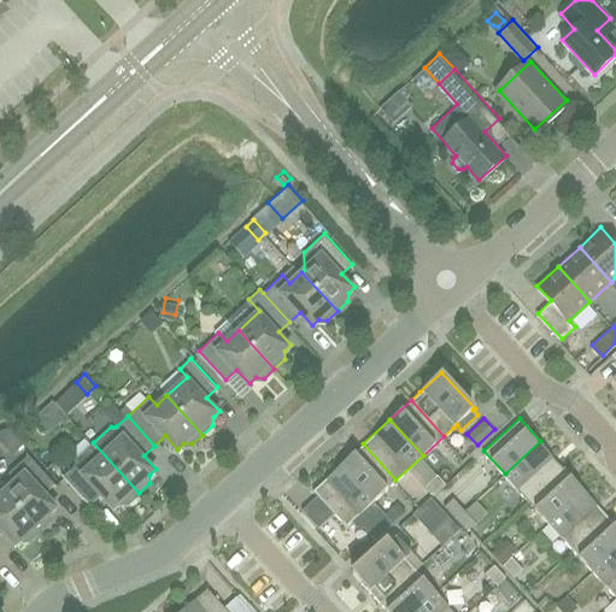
[(25,440),(12,425),(0,429),(0,435),(13,451),(25,440)]
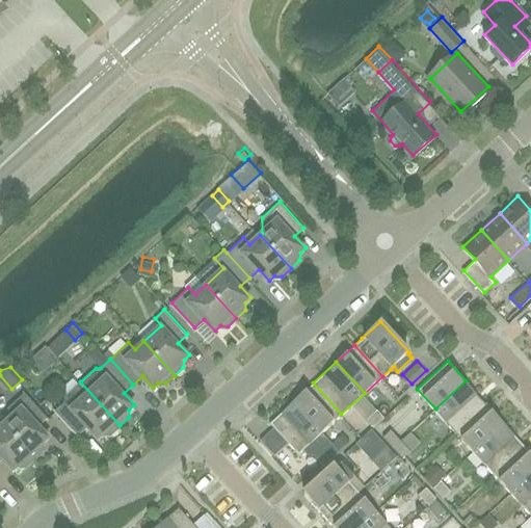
[(487,403),(466,380),(435,408),(456,431),(487,403)]
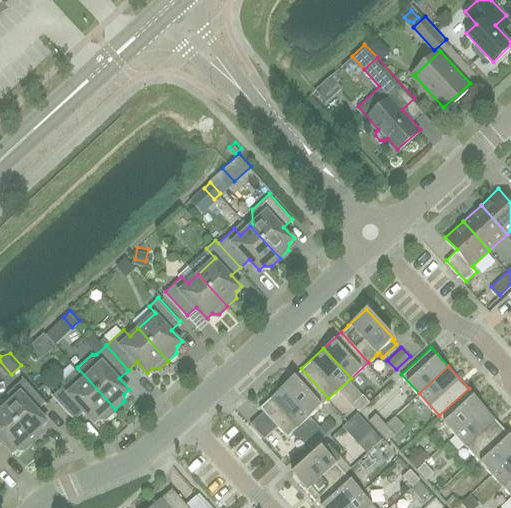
[(62,385),(53,394),(75,418),(84,410),(95,421),(100,416),(107,416),(115,409),(77,367),(63,380),(62,385)]
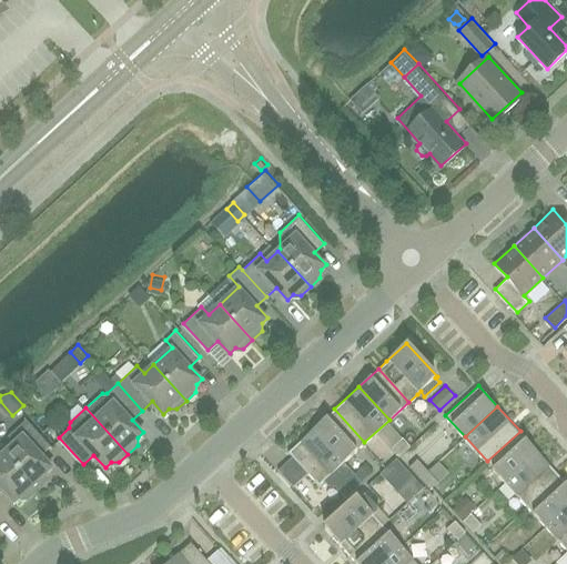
[(364,442),(334,409),(314,427),(345,460),(364,442)]
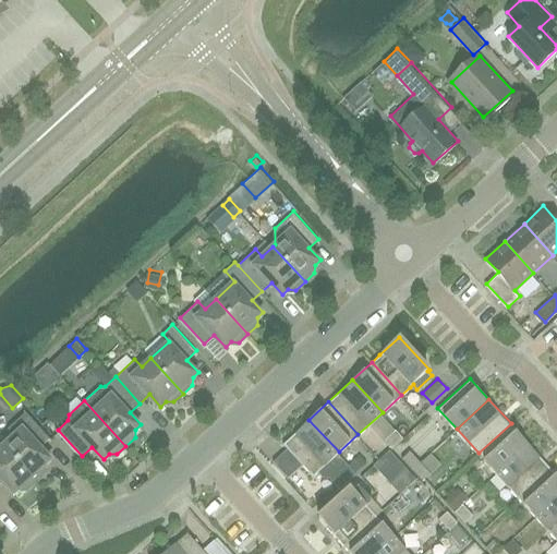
[(4,444),(37,479),(46,470),(46,462),(52,458),(40,445),(50,436),(26,410),(9,426),(15,433),(4,444)]
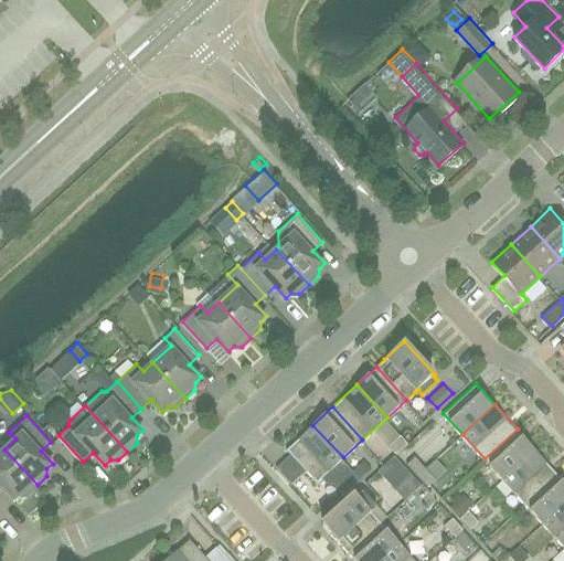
[(343,457),(312,425),(287,448),(318,482),(343,457)]
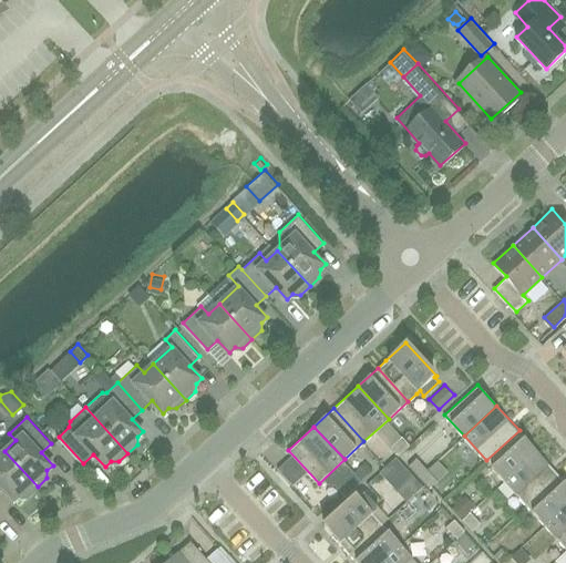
[(537,449),(520,430),(486,460),(504,480),(537,449)]
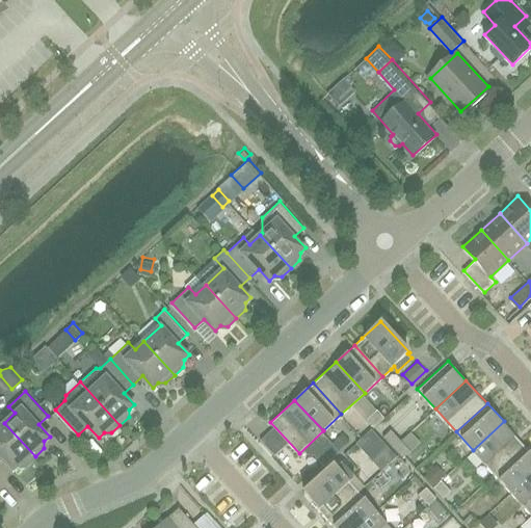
[(374,425),(385,416),(377,407),(367,417),(374,425)]
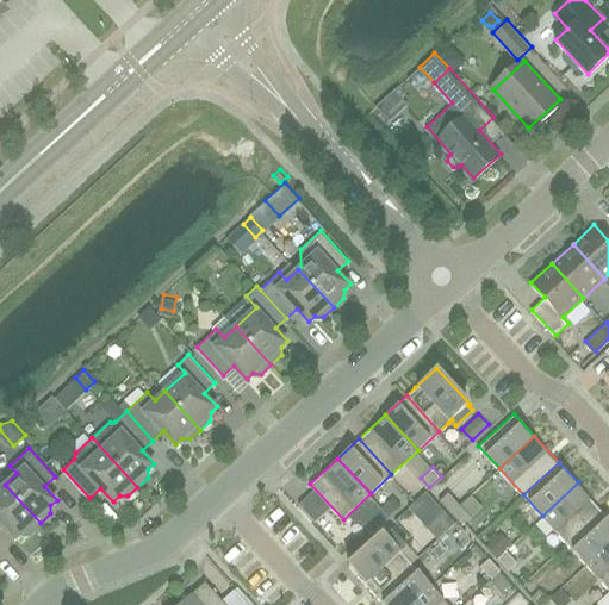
[(0,526),(4,524),(16,537),(22,532),(30,532),(41,523),(5,485),(0,479),(0,526)]
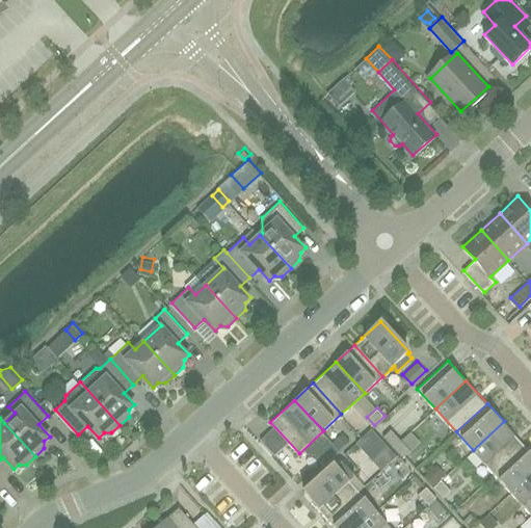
[(504,421),(473,450),(494,473),(525,445),(504,421)]
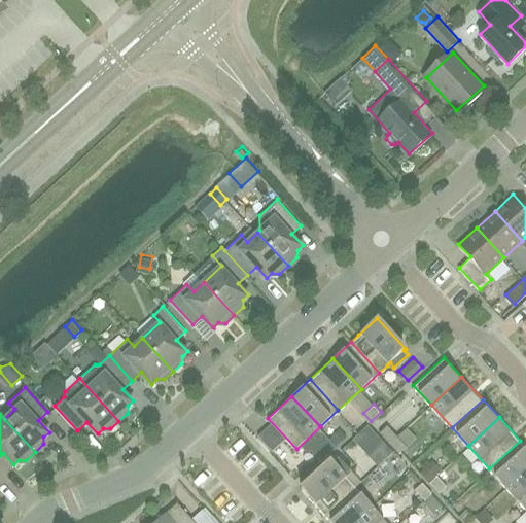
[(354,437),(366,450),(381,437),(369,423),(354,437)]
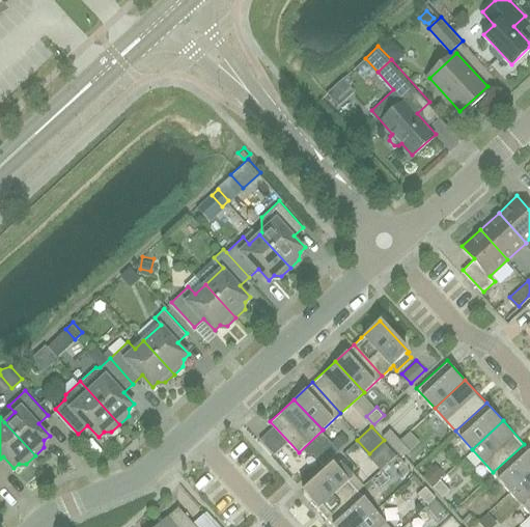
[(391,426),(384,433),(383,434),(392,444),(400,437),(391,426)]
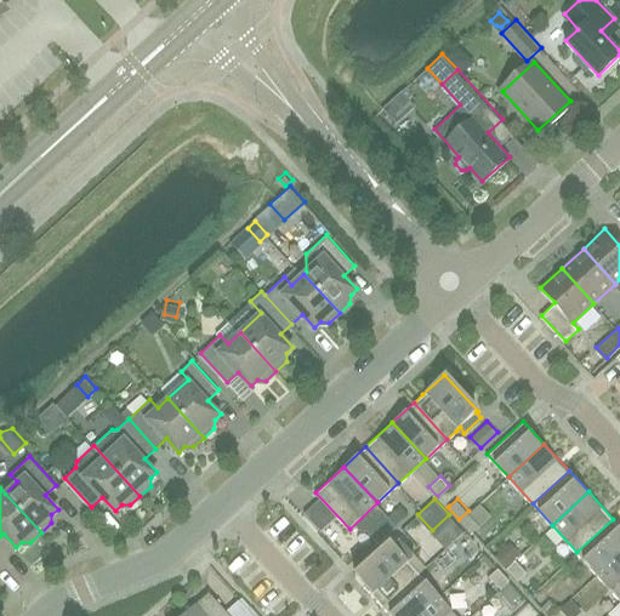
[(400,503),(388,514),(394,522),(407,511),(400,503)]
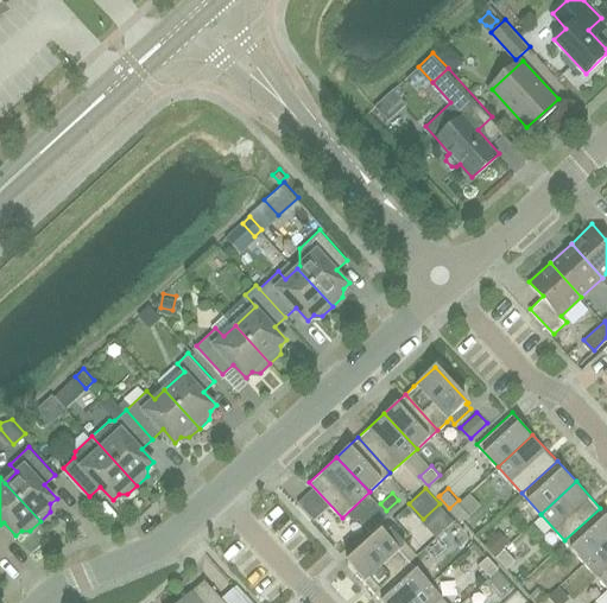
[(470,513),(459,500),(449,508),(461,520),(470,513)]
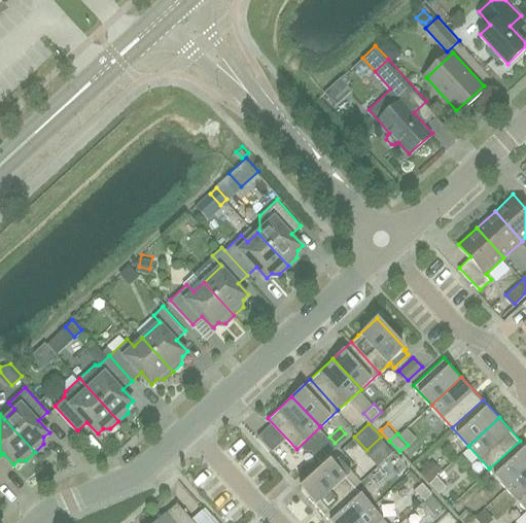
[(329,437),(327,434),(319,442),(329,452),(337,445),(335,443),(329,437)]
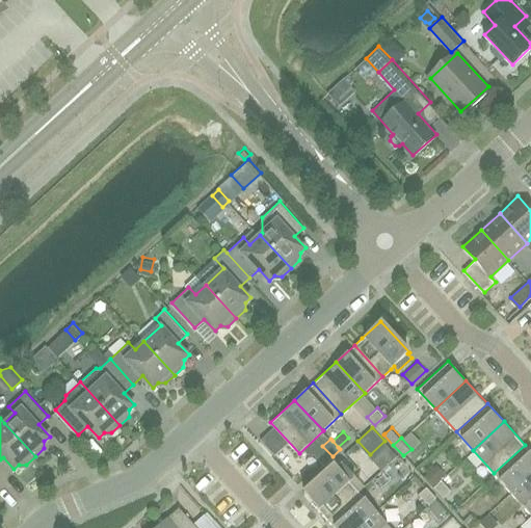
[(530,451),(525,445),(494,473),(511,492),(530,472),(530,451)]
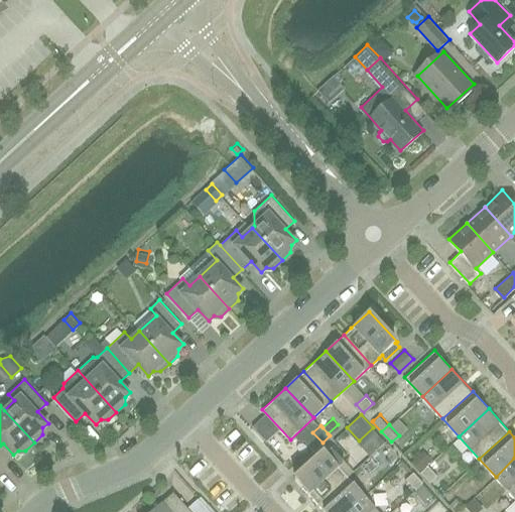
[(327,452),(326,451),(295,478),(318,503),(349,476),(340,466),(346,461),(333,446),(327,452)]
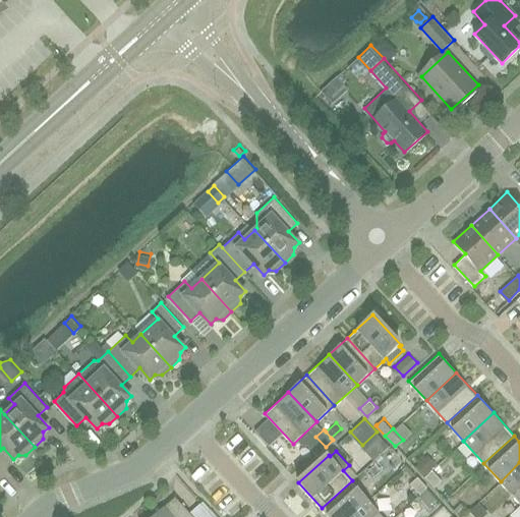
[(424,473),(438,462),(428,452),(416,464),(424,473)]
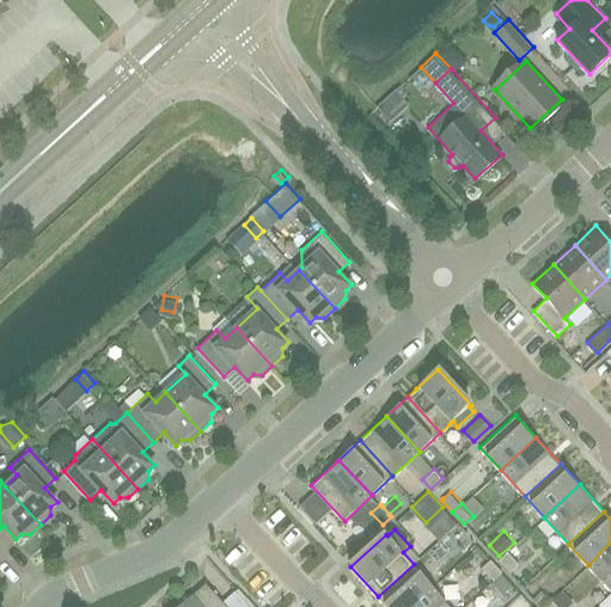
[(610,543),(588,565),(610,590),(610,543)]
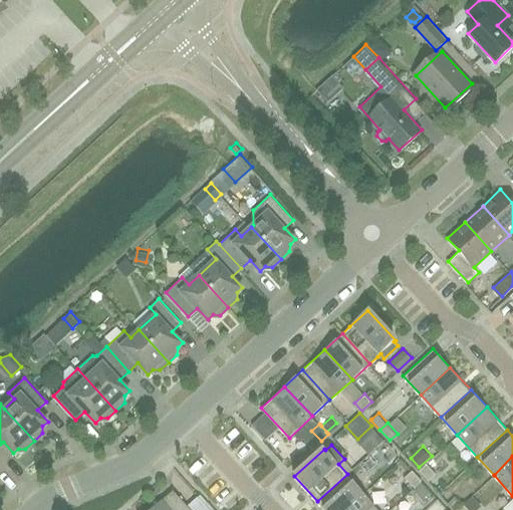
[(436,473),(427,462),(420,469),(429,479),(436,473)]
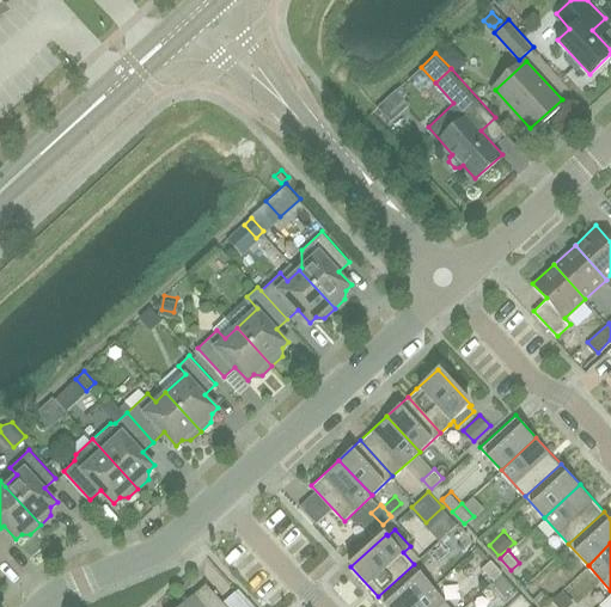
[(503,570),(492,557),(482,565),(494,578),(503,570)]
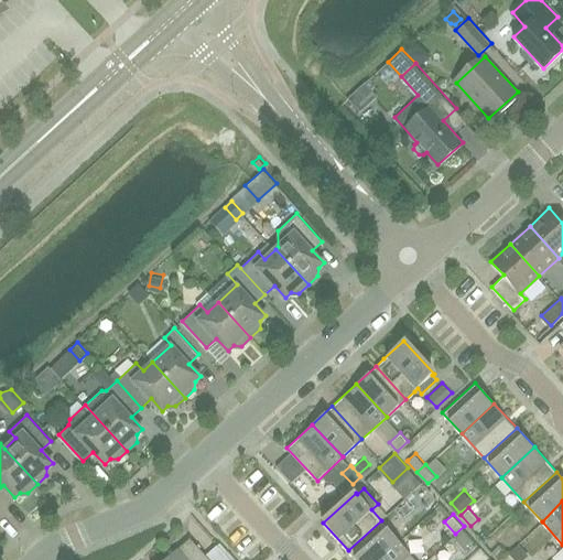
[(377,559),(399,540),(381,520),(348,550),(357,559),(377,559)]
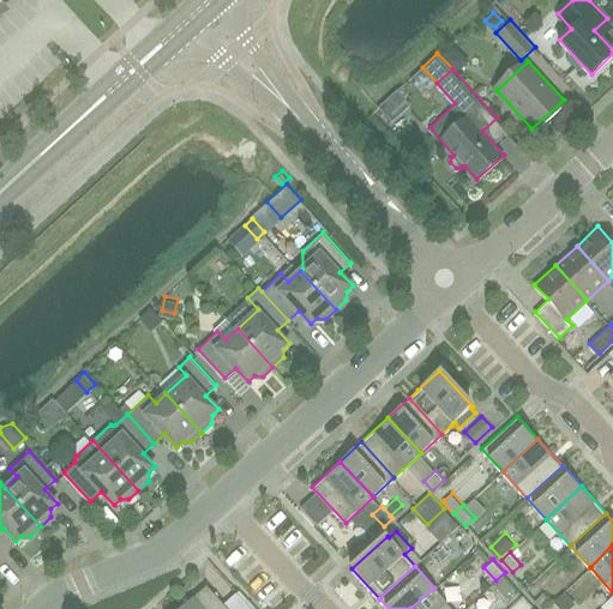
[(517,588),(506,576),(497,584),(508,596),(517,588)]
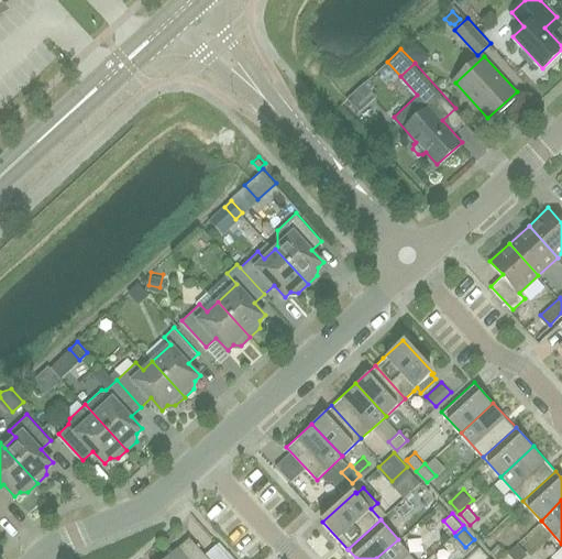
[(190,535),(165,558),(211,558),(206,552),(190,535)]
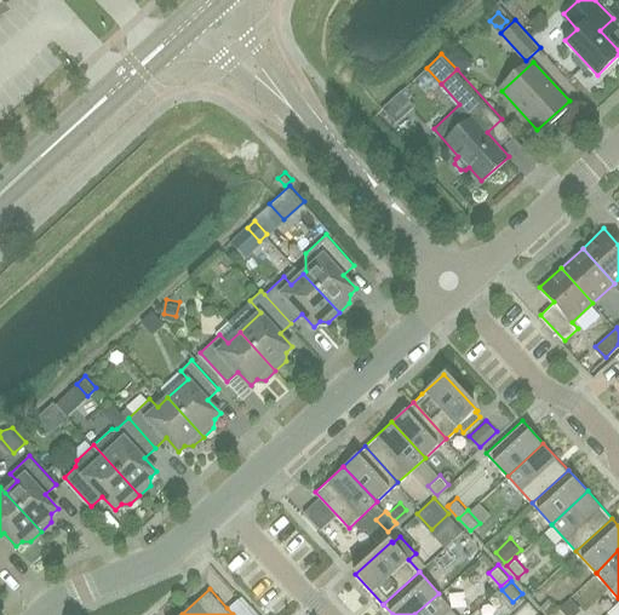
[(458,614),(439,593),(414,614),(458,614)]
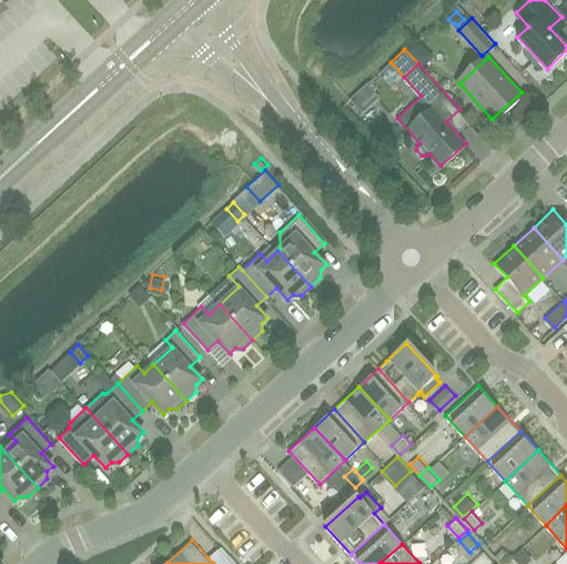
[(503,547),(496,554),(504,563),(519,563),(512,555),(510,556),(503,547)]
